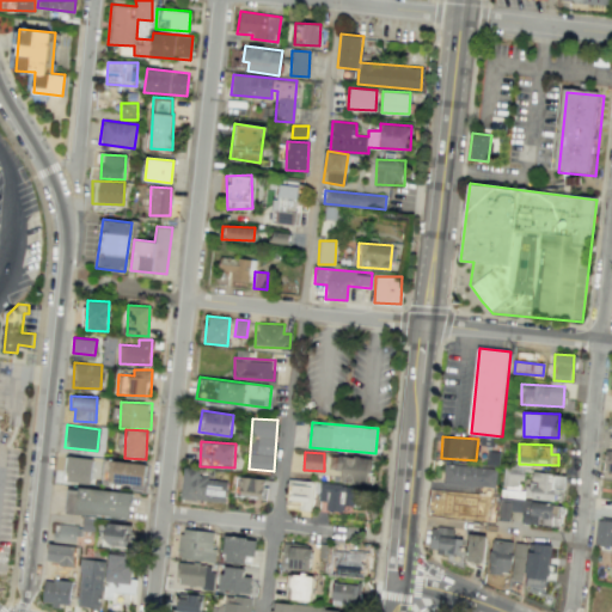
[(373,457),(331,456),(331,469),(341,469),(341,483),(372,484),(373,457)]
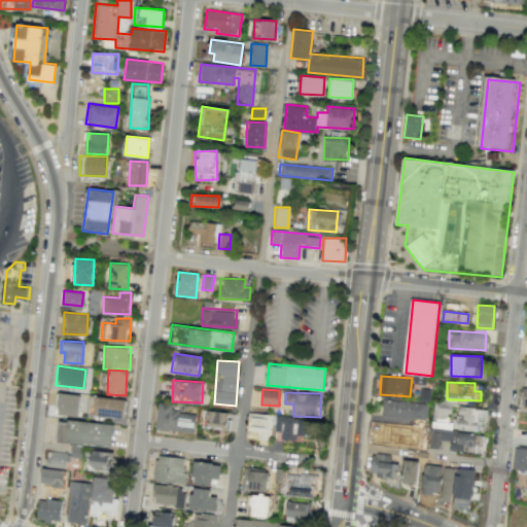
[(79,394),(58,393),(57,415),(78,416),(79,394)]
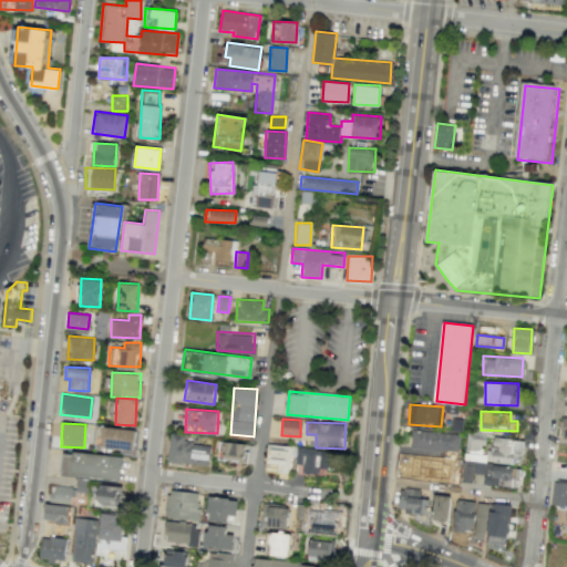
[(134,450),(134,429),(99,428),(99,449),(134,450)]
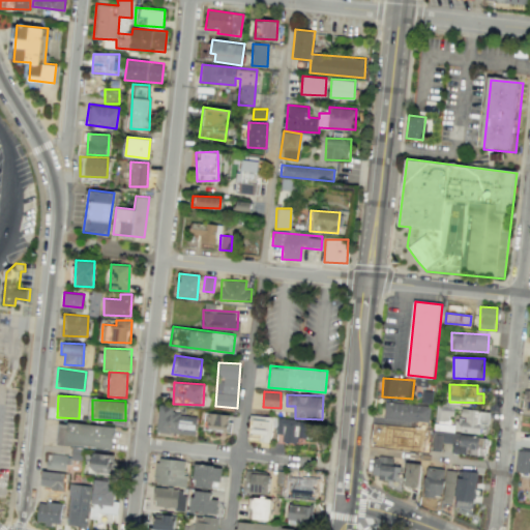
[(430,404),(385,403),(384,419),(429,420),(430,404)]
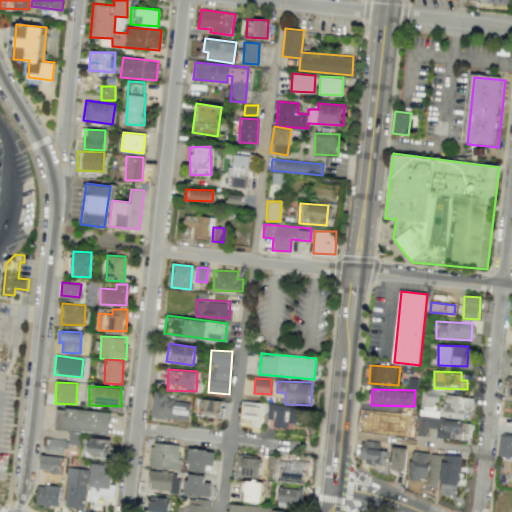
[(167,392),(154,391),(151,416),(188,421),(190,402),(167,399),(167,392)]
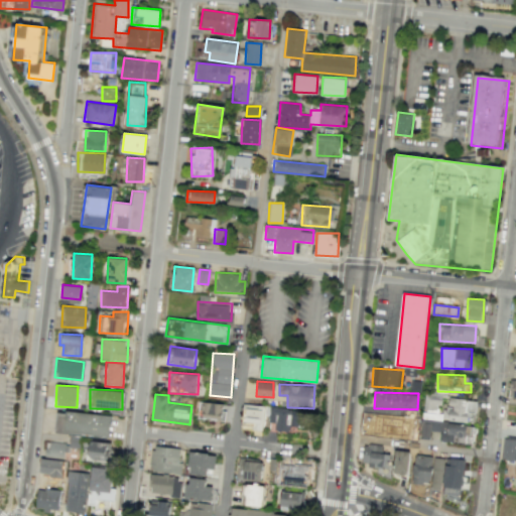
[(439,440),(470,442),(472,424),(439,422),(441,395),(424,394),(420,437),(429,438),(430,430),(439,431),(439,440)]
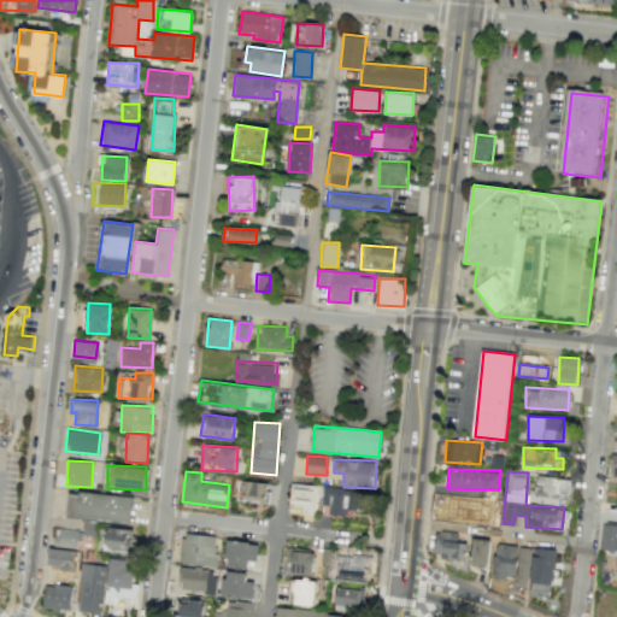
[(558,504),(559,493),(569,493),(569,477),(533,476),(532,503),(558,504)]
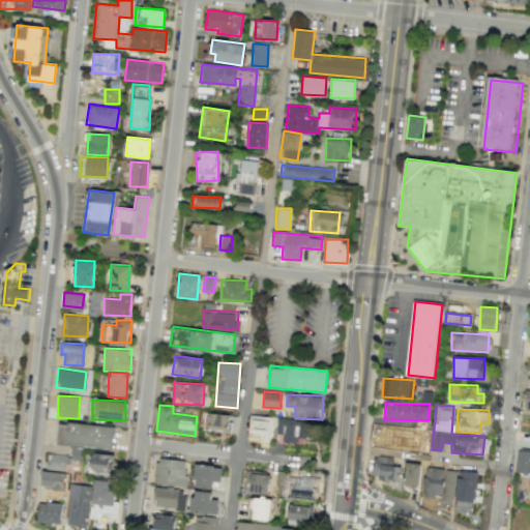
[(232,415),(207,411),(204,428),(229,432),(232,415)]
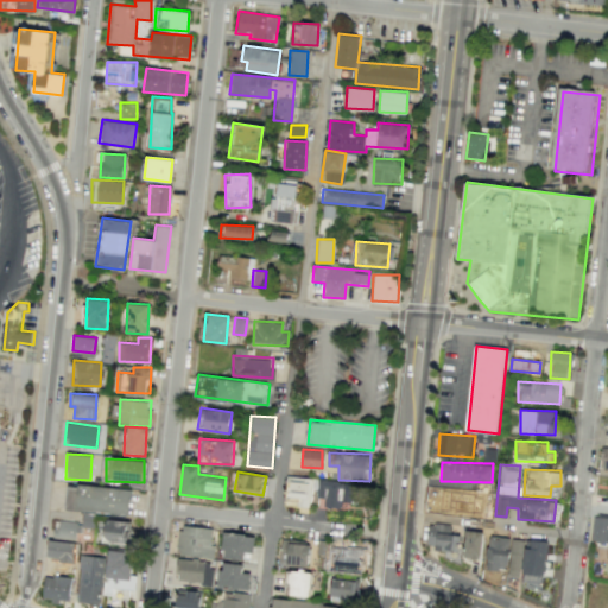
[(310,506),(311,477),(289,476),(287,505),(310,506)]
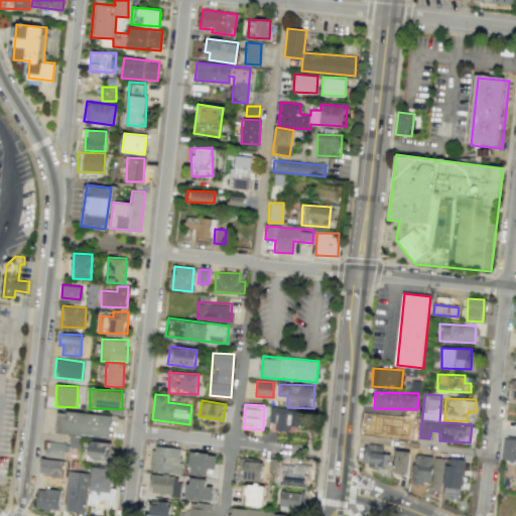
[(274,430),(289,431),(289,425),(299,426),(300,409),(270,408),(269,422),(275,422),(274,430)]
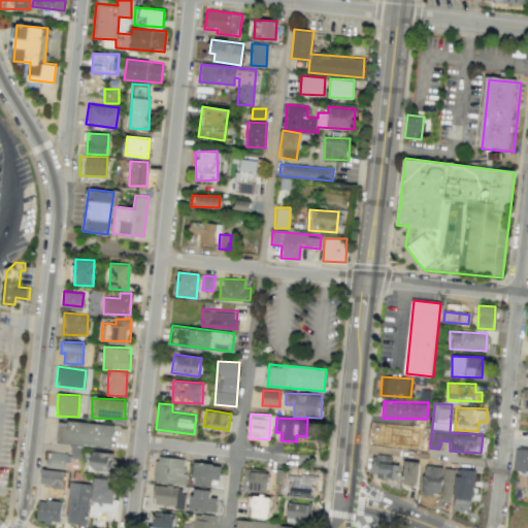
[(110,448),(113,426),(59,419),(57,440),(110,448)]
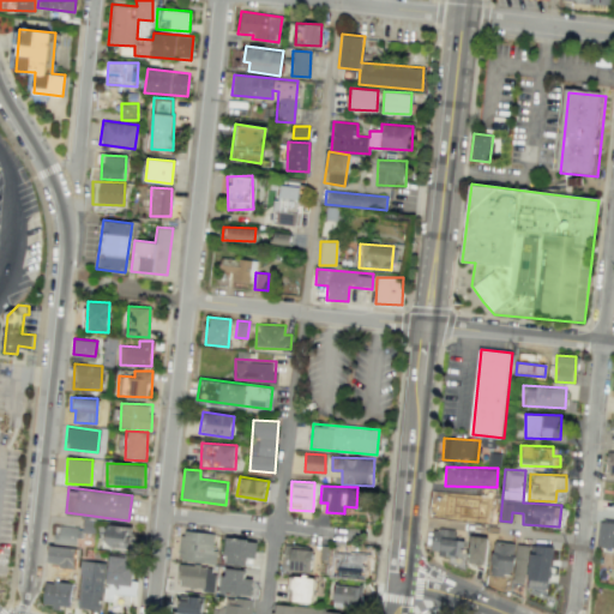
[(613,547),(613,522),(599,521),(596,546),(613,547)]
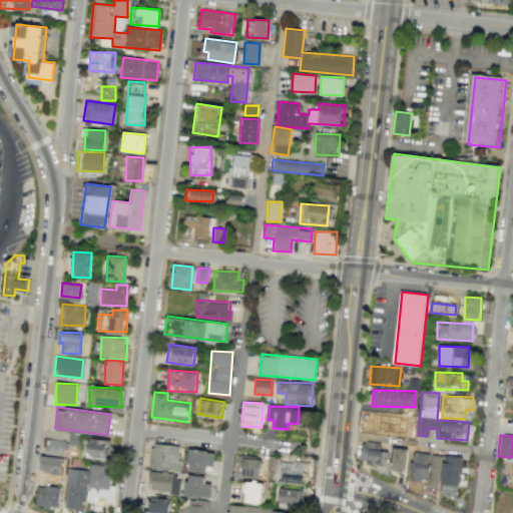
[(62,455),(64,440),(47,438),(45,453),(62,455)]
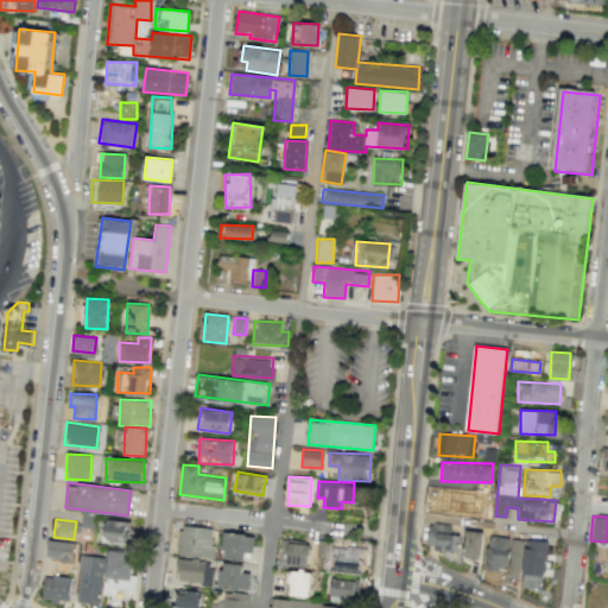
[(130,520),(103,520),(103,543),(128,543),(130,520)]
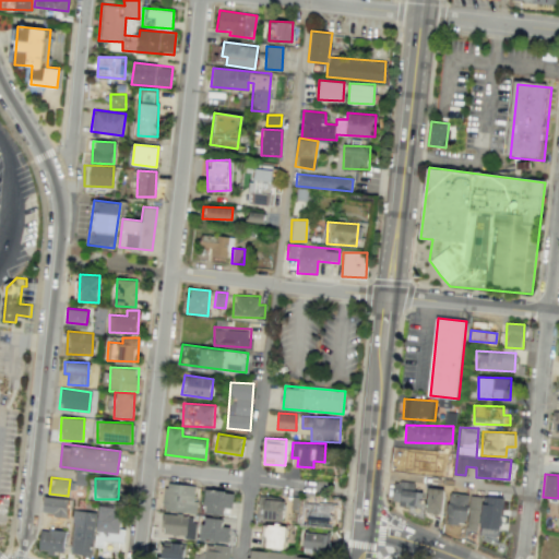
[(414,483),(393,480),(391,503),(420,507),(423,491),(414,490),(414,483)]
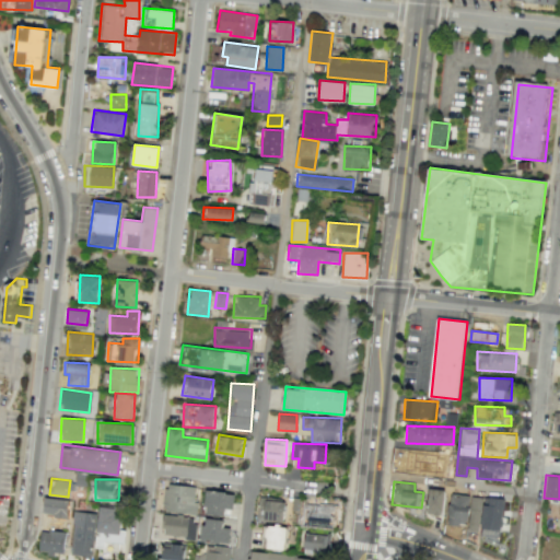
[(197,514),(198,502),(194,501),(196,487),(168,483),(168,488),(164,488),(162,504),(166,505),(165,511),(197,514)]
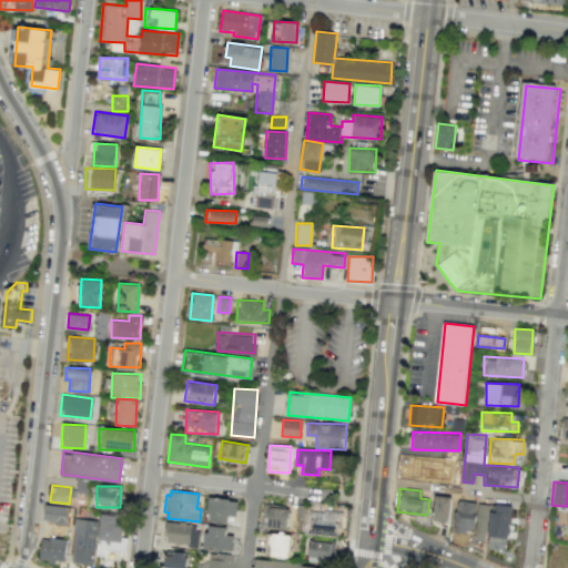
[(236,516),(229,515),(227,521),(209,519),(210,511),(206,511),(209,495),(230,497),(230,499),(239,500),(236,516)]
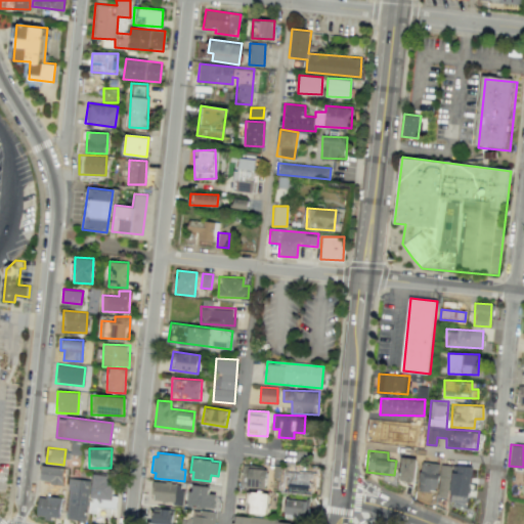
[(399,481),(415,481),(416,457),(400,457),(399,481)]
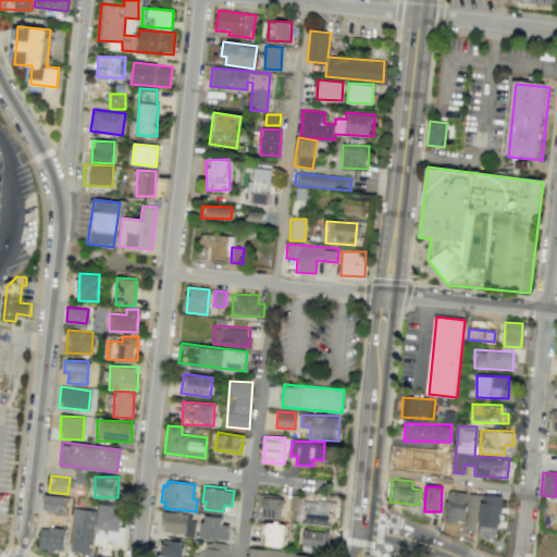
[(446,521),(466,521),(466,528),(478,528),(478,535),(498,536),(500,495),(468,494),(468,491),(447,491),(446,521)]
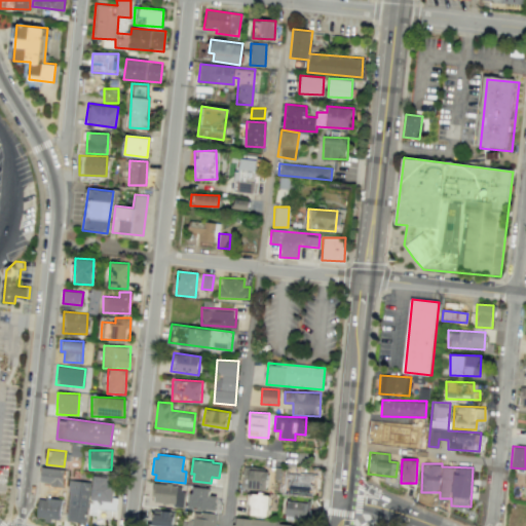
[(268,470),(263,468),(264,467),(243,465),(241,485),(249,486),(248,487),(266,489),(268,470)]
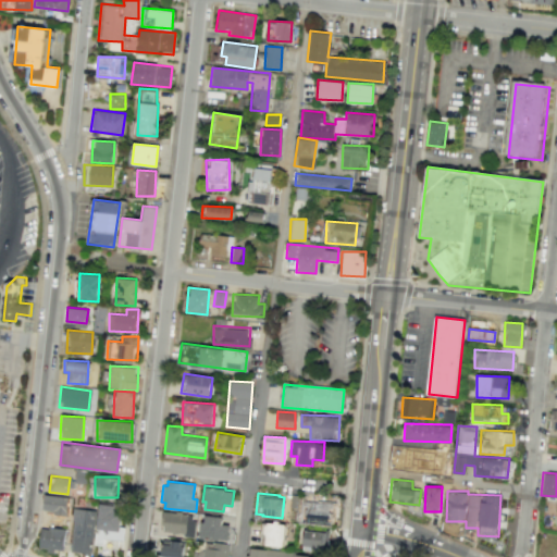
[(66,515),(67,497),(45,494),(42,512),(66,515)]
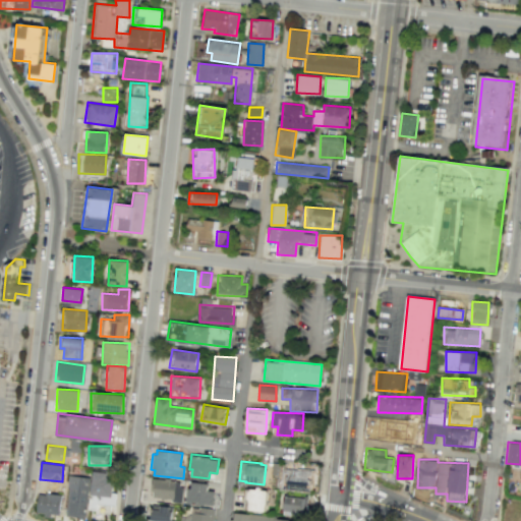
[(280,463),(273,462),(271,474),(278,475),(280,463)]
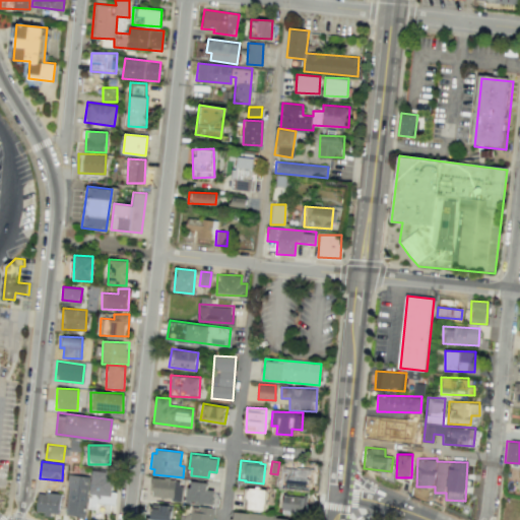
[(310,489),(279,486),(281,469),(308,471),(308,470),(312,470),(310,489)]
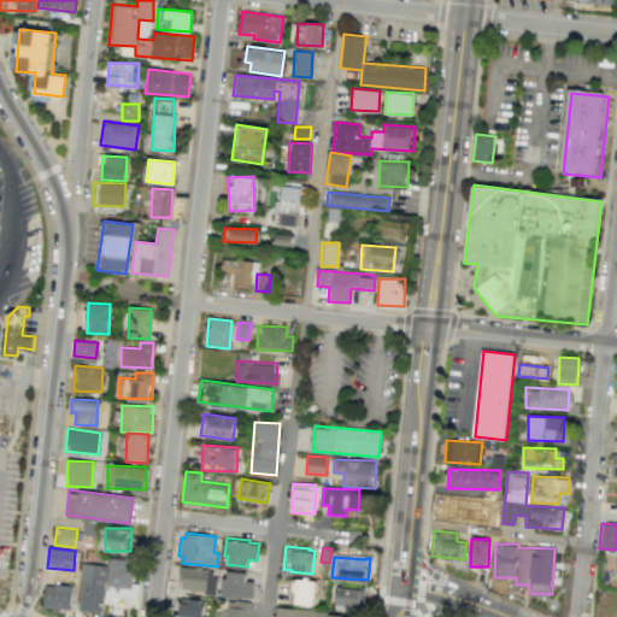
[(115,598),(136,598),(136,583),(131,582),(133,560),(107,559),(105,603),(115,603),(115,598)]
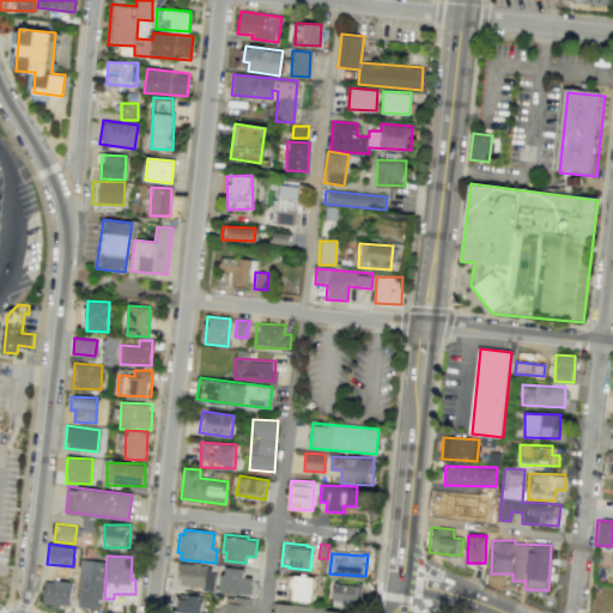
[(78,607),(101,608),(102,560),(79,560),(78,607)]
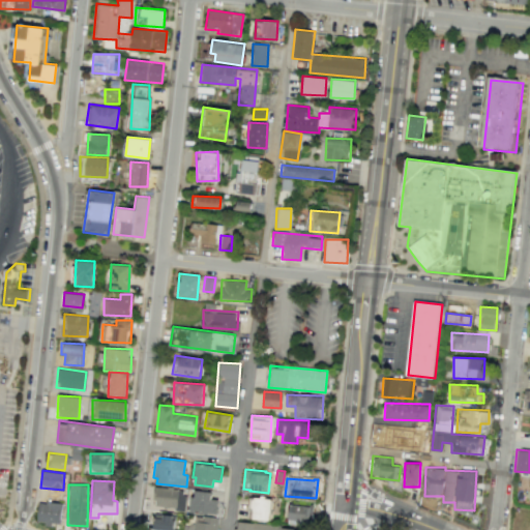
[(154,487),(152,499),(154,499),(154,504),(175,507),(175,509),(183,510),(185,496),(181,495),(182,490),(154,487)]
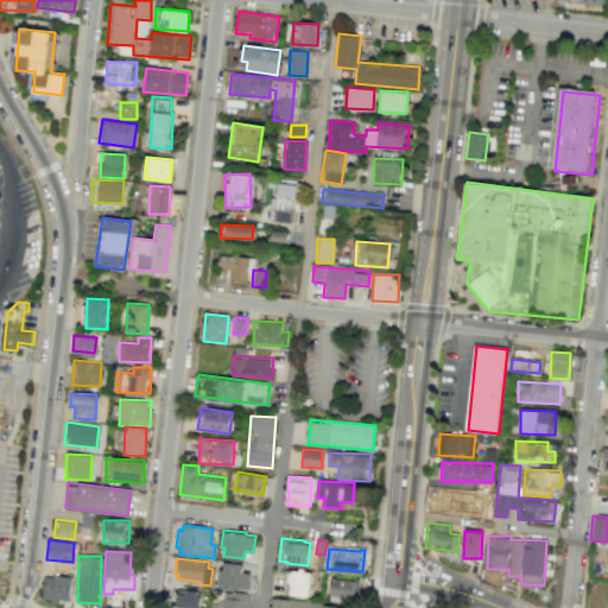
[(242,563),(225,562),(223,569),(220,569),(219,586),(240,588),(240,587),(249,588),(252,572),(241,571),(242,563)]
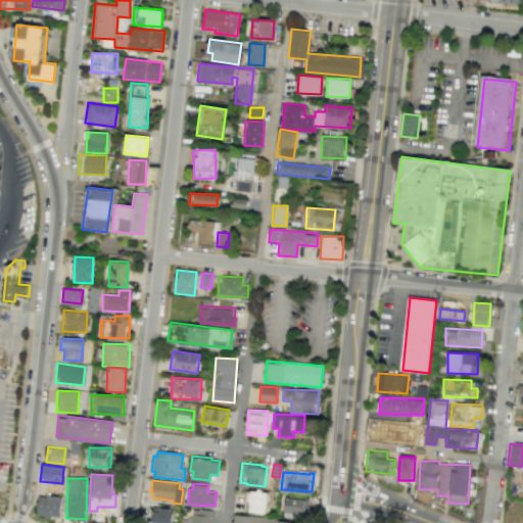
[(269,490),(267,512),(244,510),(246,489),(249,490),(249,488),(257,489),(258,487),(263,487),(262,490),(269,490)]
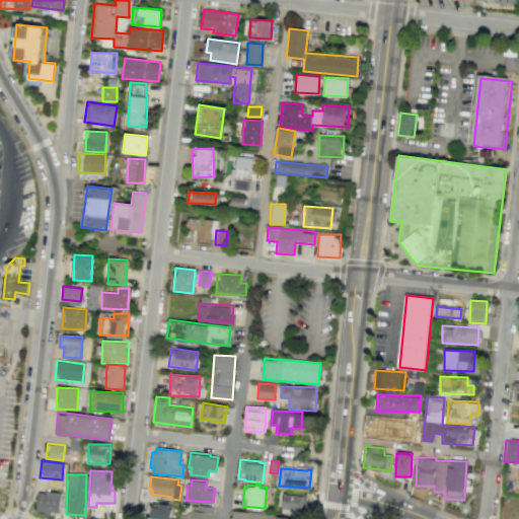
[(293,492),(293,490),(287,490),(287,492),(284,492),(283,496),(281,496),(280,506),(283,506),(282,511),(304,514),(306,493),(293,492)]
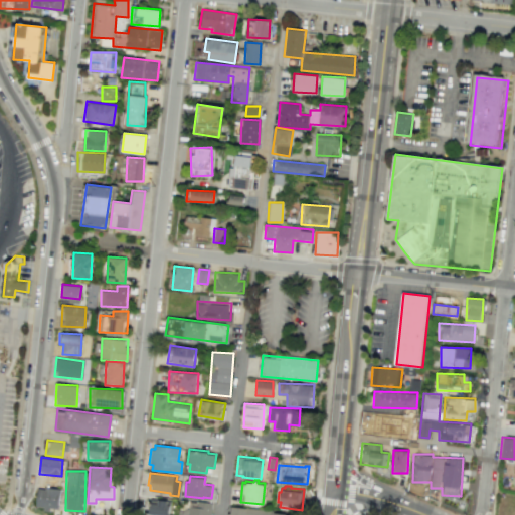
[(35,507),(57,510),(59,489),(37,487),(35,507)]
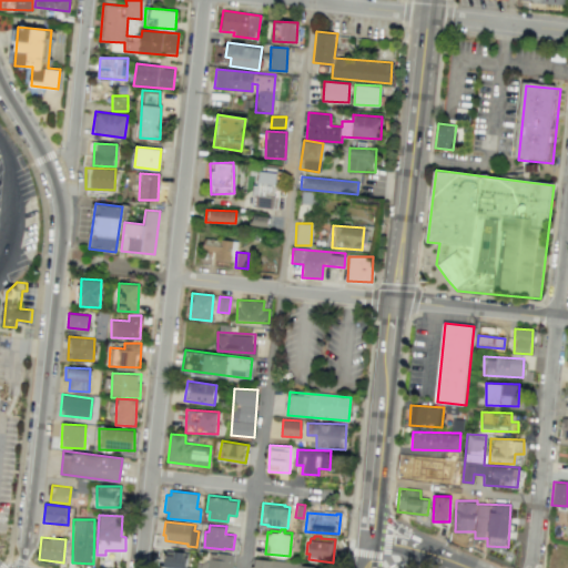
[(185,567),(188,556),(183,556),(184,551),(174,550),(173,555),(166,554),(164,567),(185,567)]
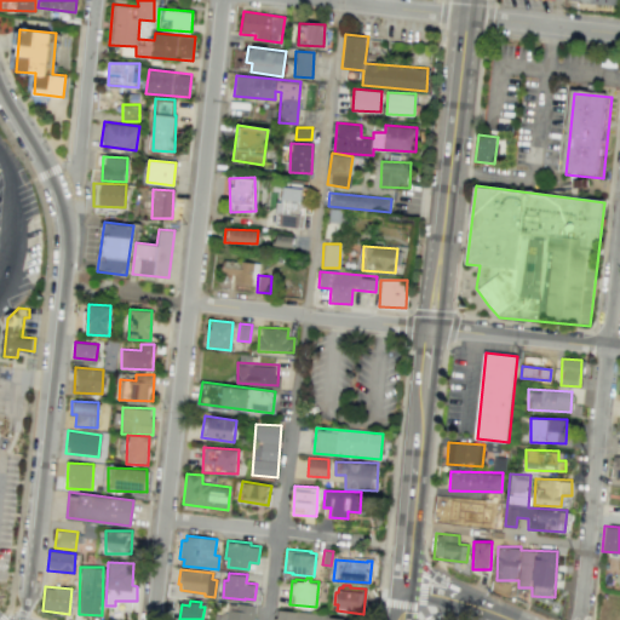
[(253,619),(256,606),(237,603),(237,606),(228,604),(227,616),(214,615),(213,619),(253,619)]
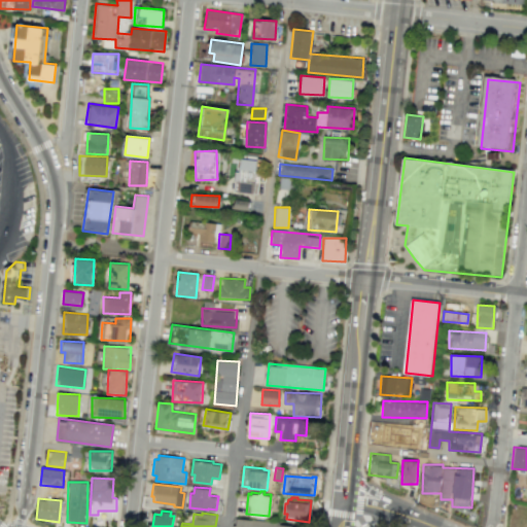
[(251,526),(252,519),(237,518),(236,525),(234,525),(233,526),(251,526)]
